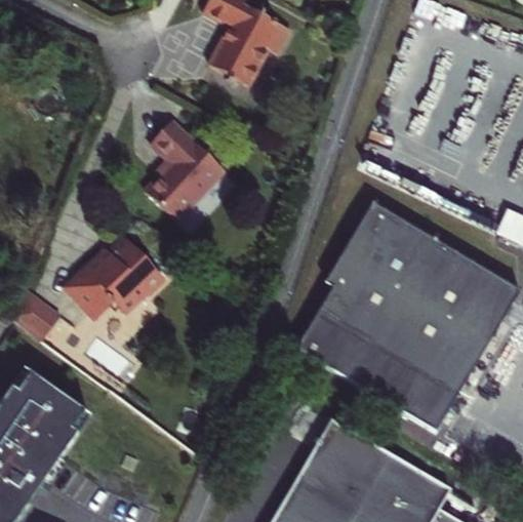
[(205,0),(200,11),(228,26),(207,65),(247,85),(266,48),(275,52),(288,29),(240,3),(242,0),(205,0)]
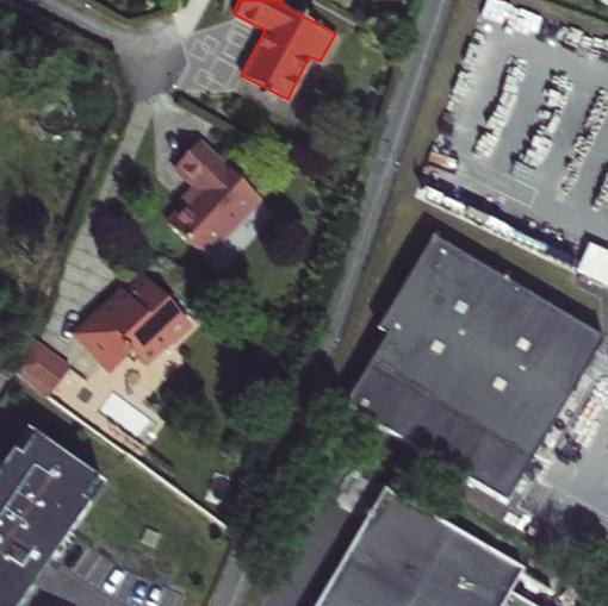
[(258,197),(197,141),(174,167),(197,189),(167,223),(204,257),(258,197)]
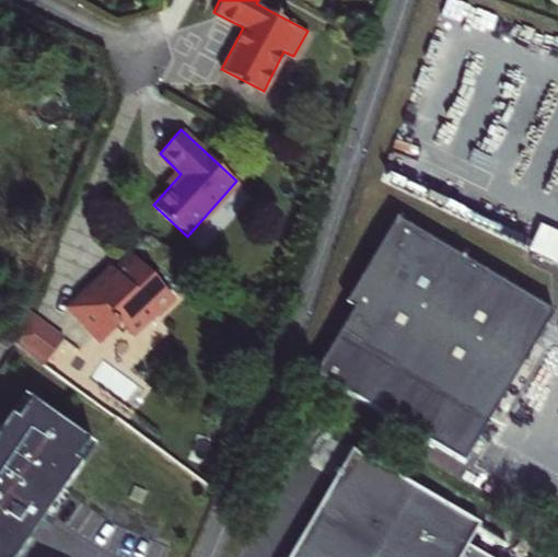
[(402,220),(313,367),(461,456),(464,451),(458,448),(464,439),(469,442),(485,417),(479,413),(544,308),(549,311),(553,306),(396,210),(393,216),(402,220)]
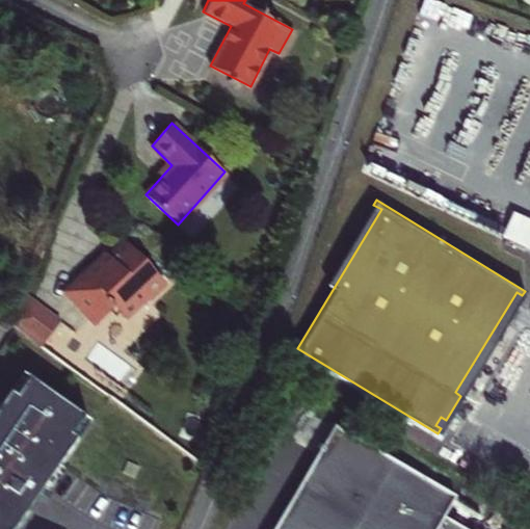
[(500,241),(529,254),(529,250),(529,222),(510,215),(500,241)]
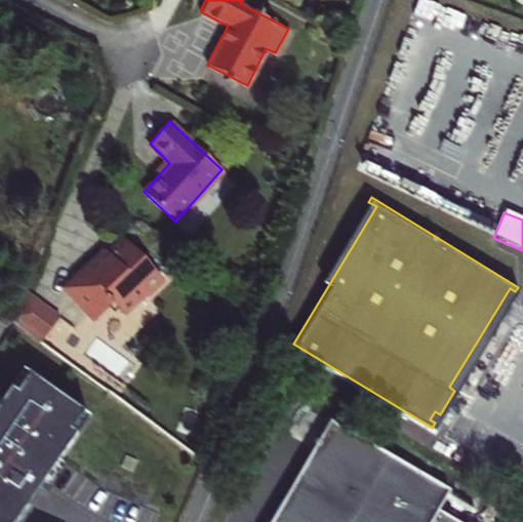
[(162,278),(124,239),(108,254),(105,250),(67,287),(90,312),(106,296),(111,303),(112,303),(120,312),(142,291),(145,294),(162,278)]
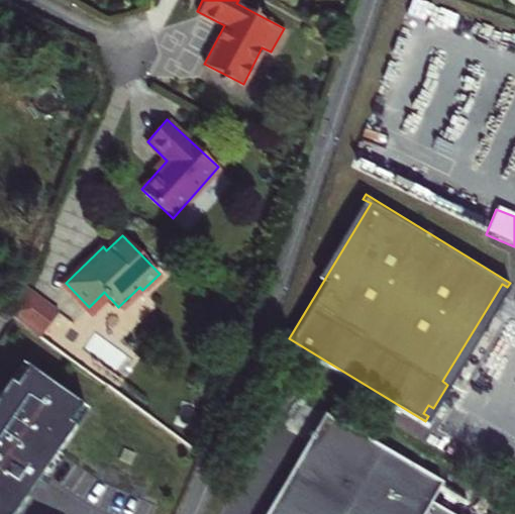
[(8,313),(32,330),(49,306),(20,283),(8,312),(8,313)]
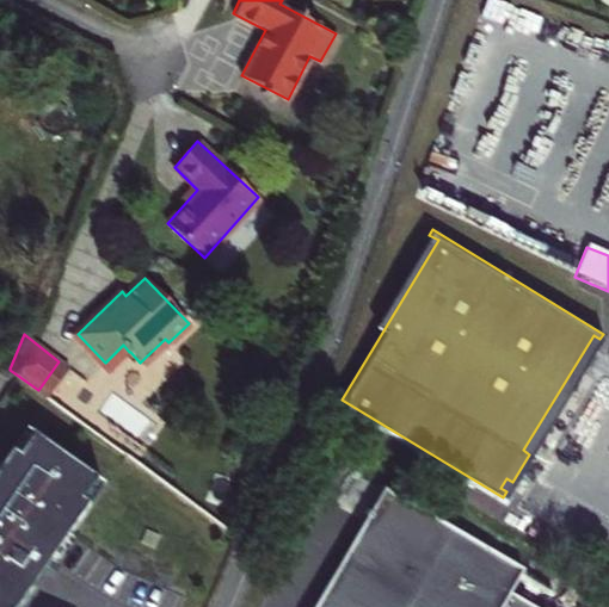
[(105,363),(111,370),(129,352),(123,345),(105,363)]
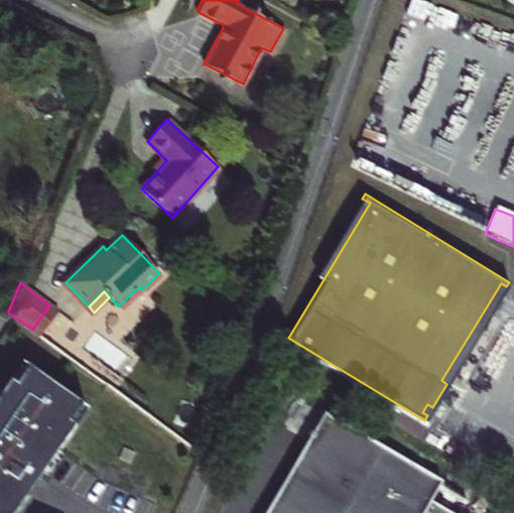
[(32,330),(39,336),(57,310),(49,305),(32,330)]
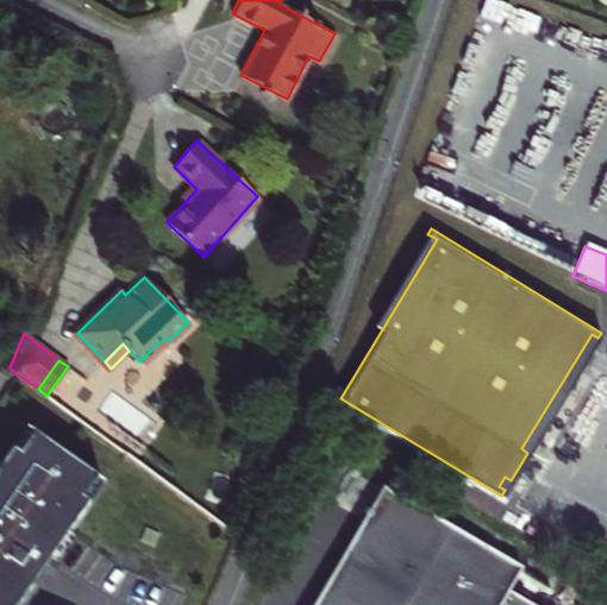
[(0,604),(14,604),(101,483),(25,429),(0,464),(0,604)]
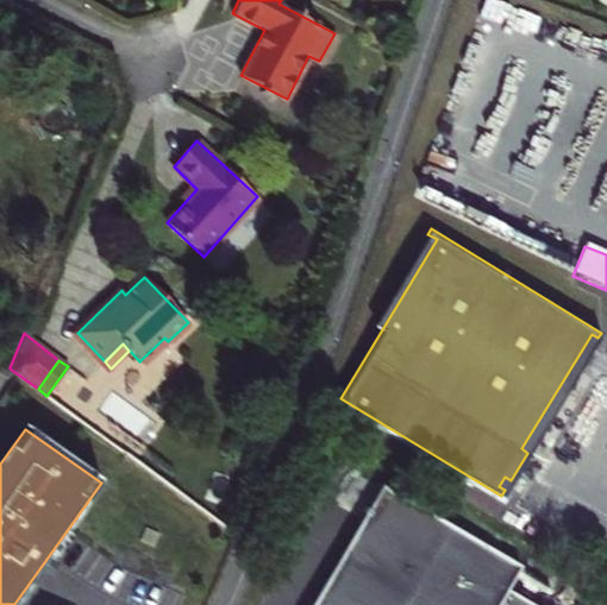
[(523,563),(383,484),(313,604),(540,604),(509,587),(523,563)]
